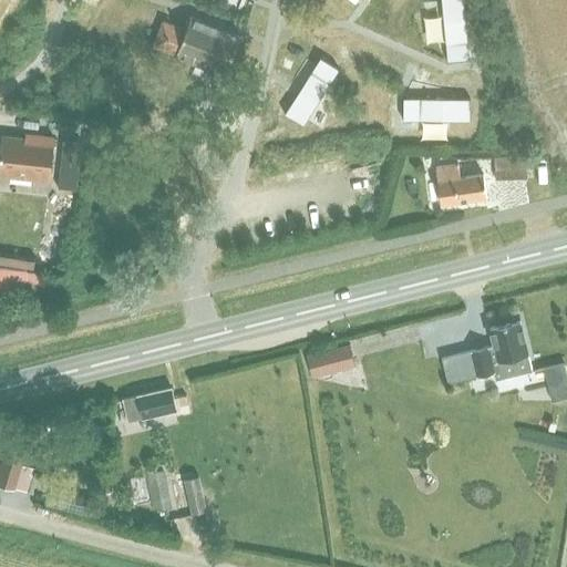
[(463,0),(441,0),(446,60),(468,59),(463,0)]
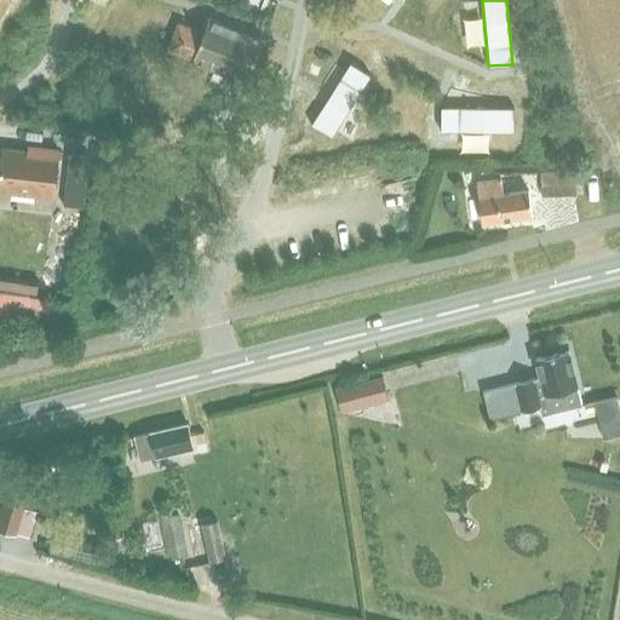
[(179,22),(167,51),(207,67),(246,81),(262,39),(242,32),(207,18),(202,30),(179,22)]
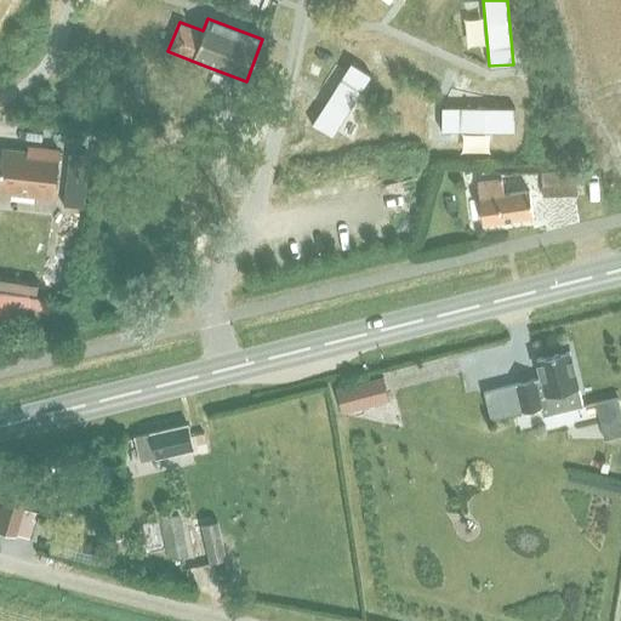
[(349,62),(311,124),(331,137),(370,75),(349,62)]
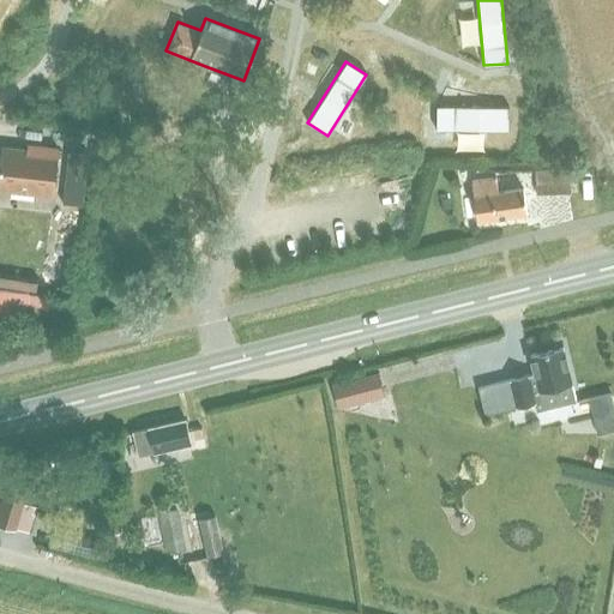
[(509,106),(437,106),(437,130),(507,130),(509,106)]
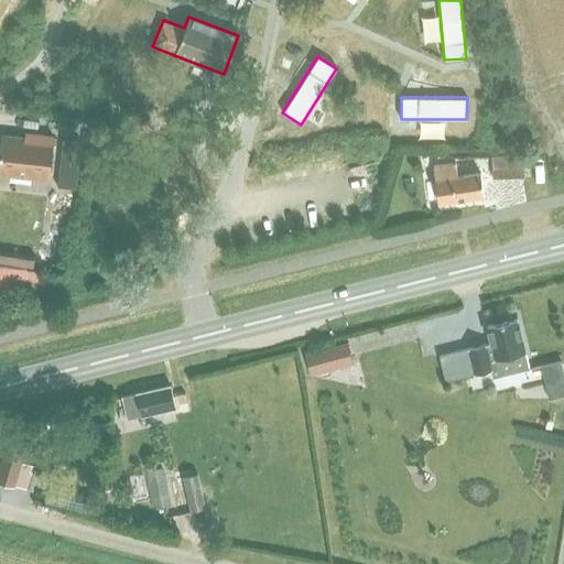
[(71,132),(79,133),(80,119),(72,119),(71,132)]
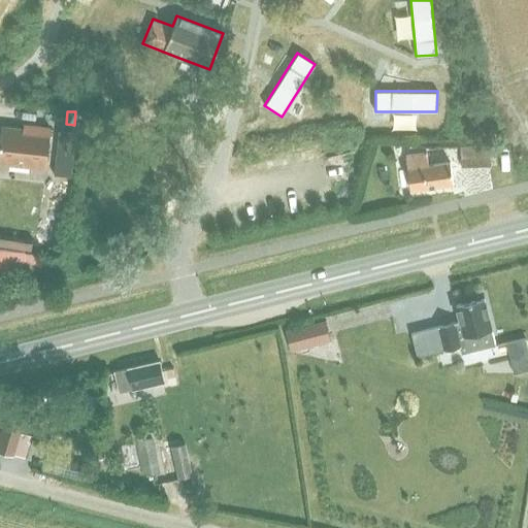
[(0,161),(47,167),(52,128),(33,126),(32,130),(0,127),(0,129),(0,161)]
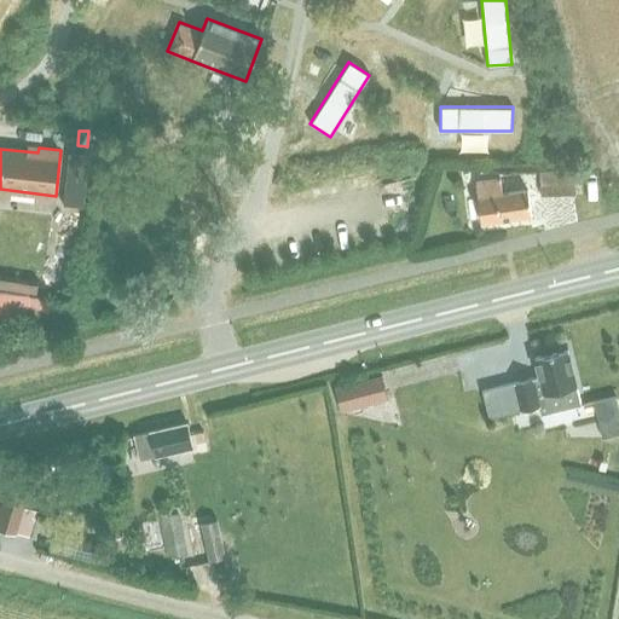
[(86,173),(88,154),(69,151),(67,172),(86,173)]
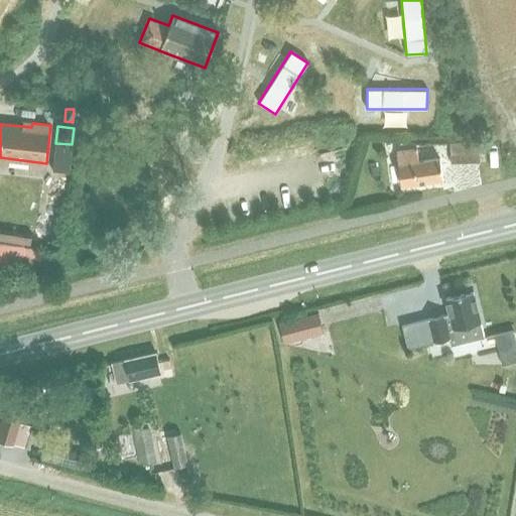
[(479,162),(479,144),(450,144),(450,162),(479,162)]
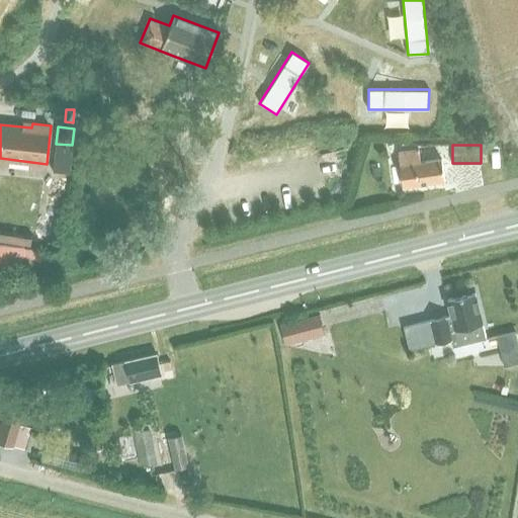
[(403,186),(444,180),(441,158),(420,161),(418,149),(398,152),(403,186)]
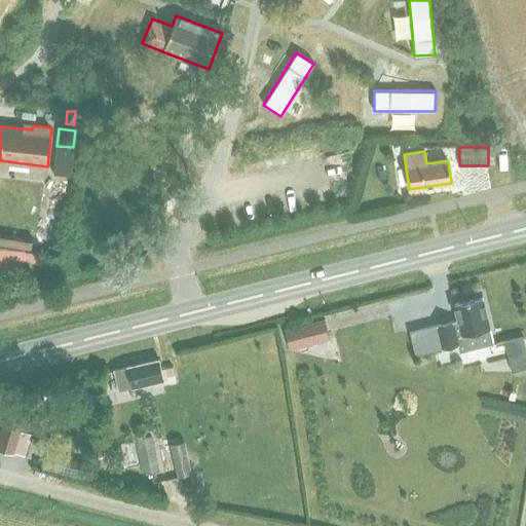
[(70,176),(72,159),(55,157),(53,174),(70,176)]
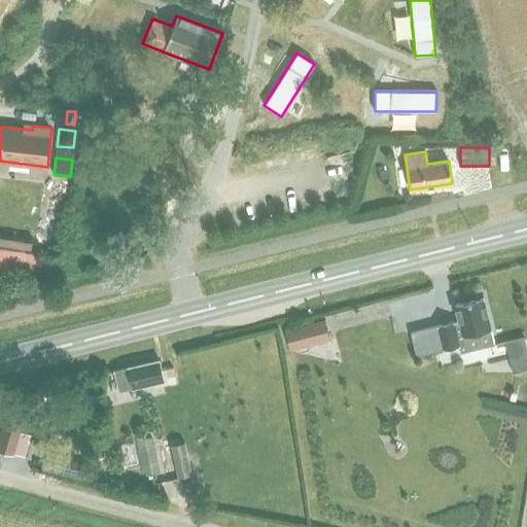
[(56,197),(48,246),(57,247),(64,199),(56,197)]
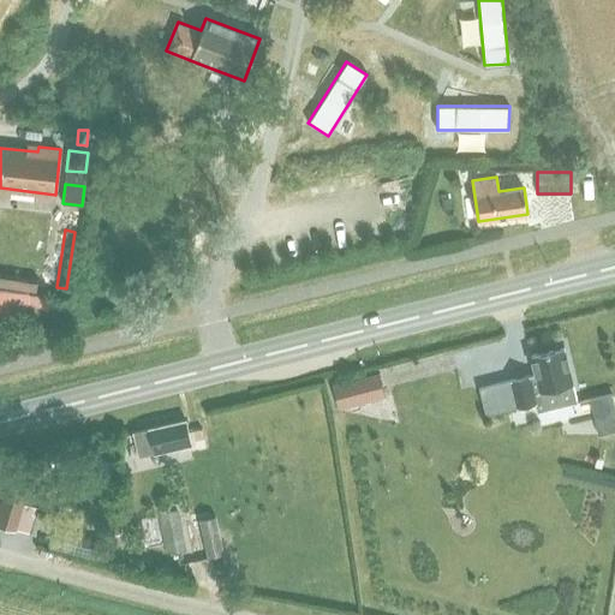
[(0,286),(35,291),(36,278),(0,274),(0,286)]
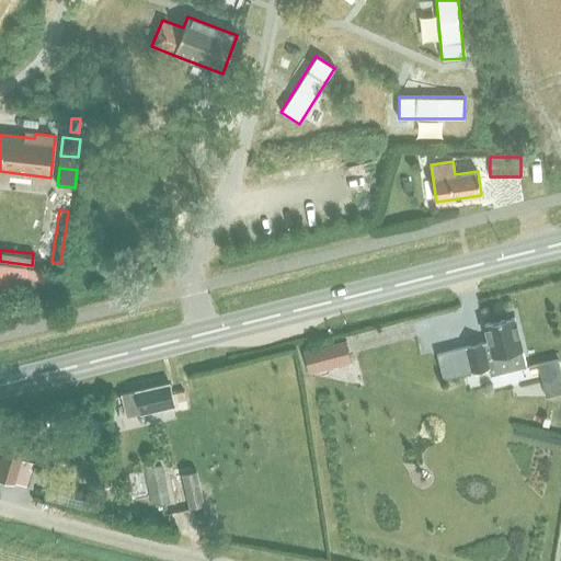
[(0,284),(24,286),(24,266),(0,265),(0,264),(0,284)]
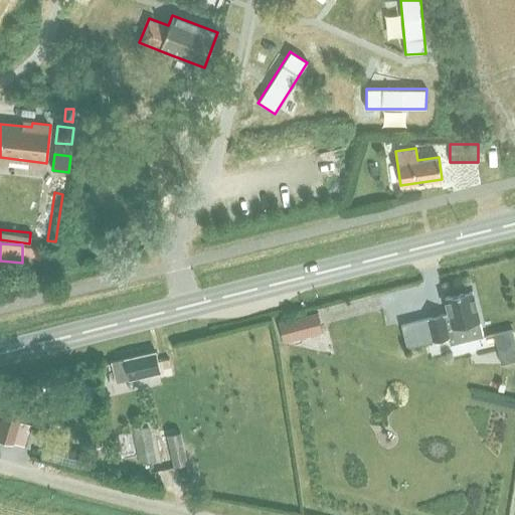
[(444,313),(427,317),(433,341),(449,337),(450,343),(464,340),(469,338),(482,336),(471,290),(446,296),(449,312),(444,313)]
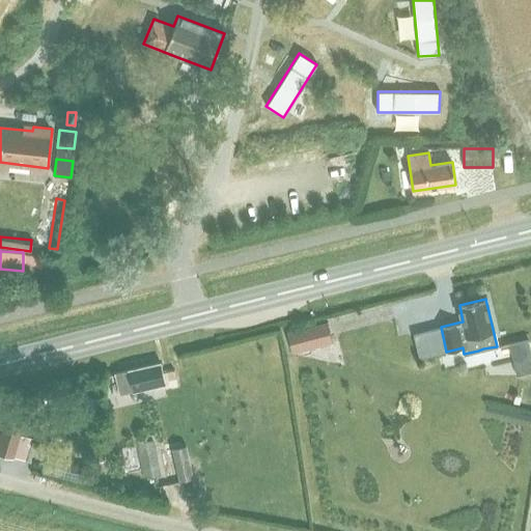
[(327,324),(287,333),(291,353),(332,342),(327,324)]
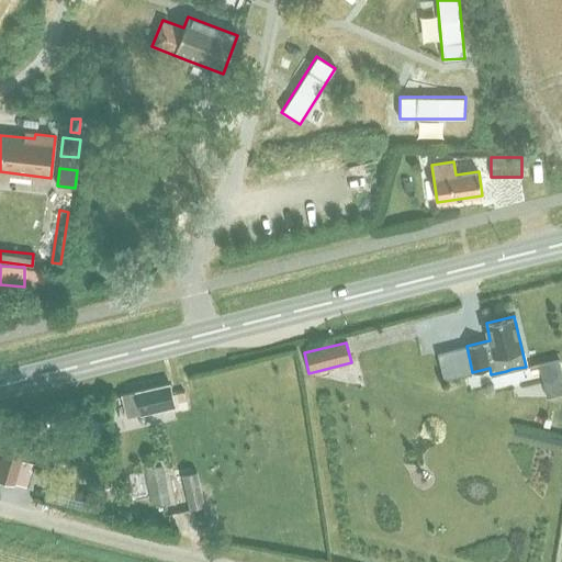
[(561,374),(559,359),(538,363),(546,397),(561,393),(561,374)]
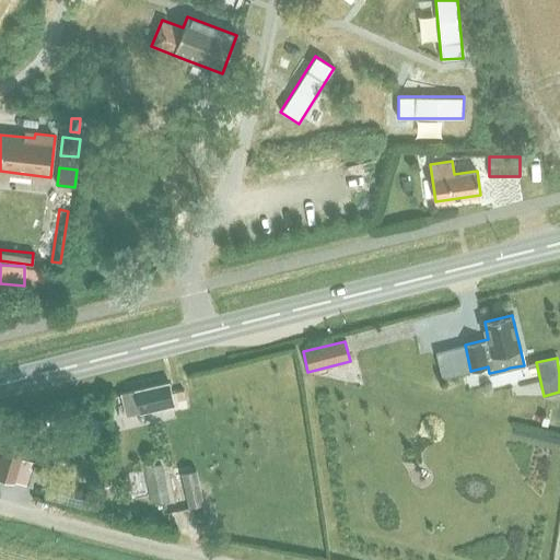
[(121,394),(120,394),(126,415),(173,405),(168,384),(121,394)]
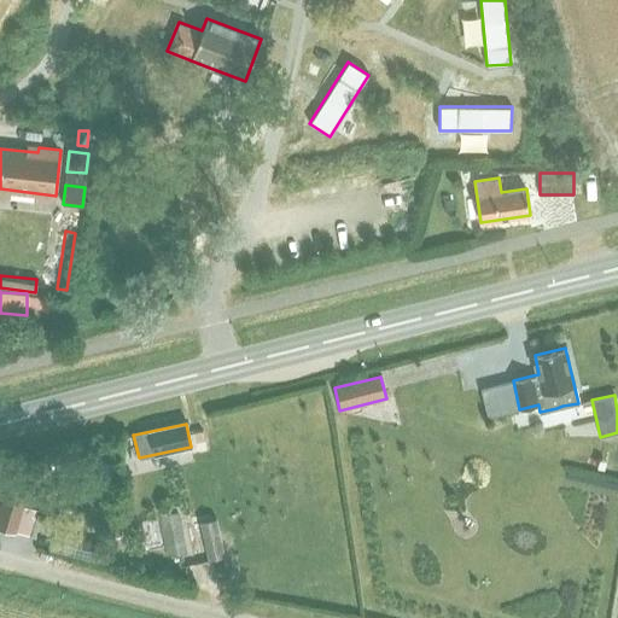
[(5,491),(0,507),(0,525),(15,530),(24,497),(5,491)]
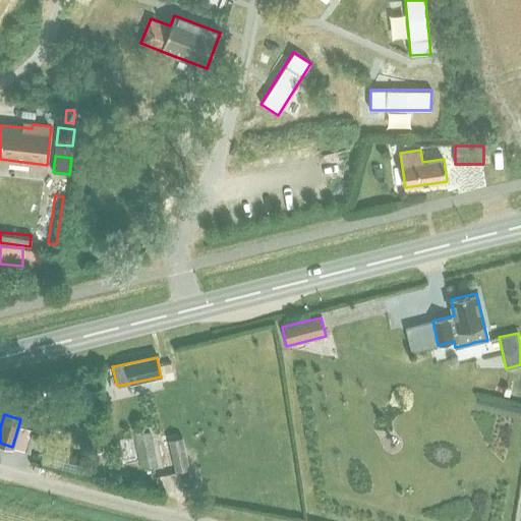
[(97,424),(84,422),(81,440),(94,442),(97,424)]
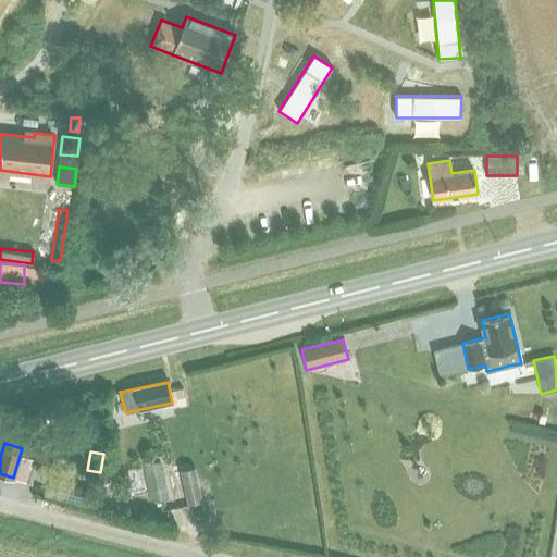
[(161,461),(144,465),(150,502),(169,498),(161,461)]
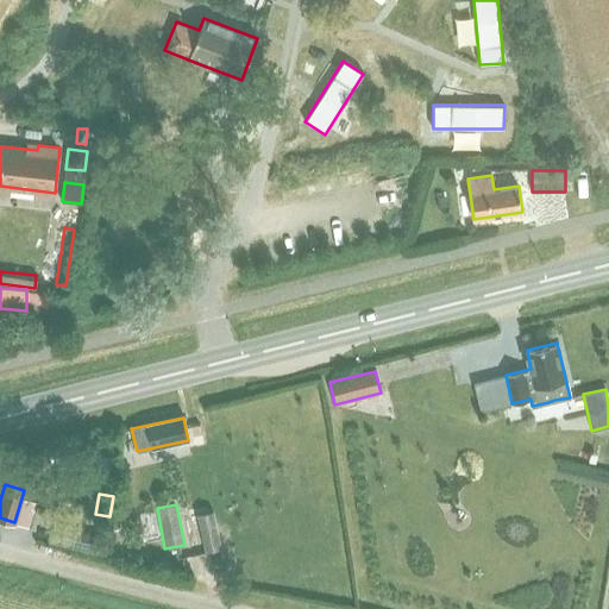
[(206,551),(223,548),(213,512),(198,514),(206,551)]
